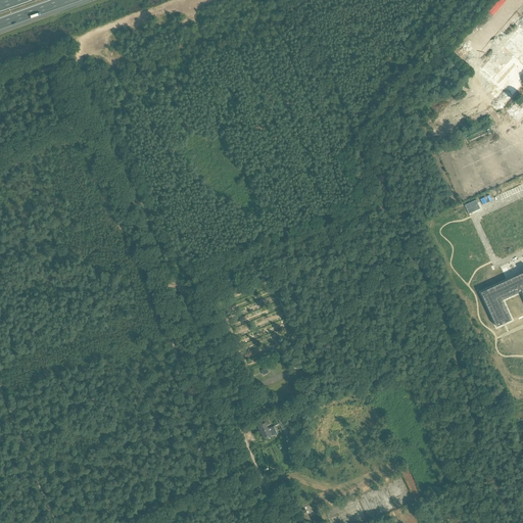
[(522,291),(522,270),(522,271),(522,273),(481,292),(497,327),(512,320),(503,300),(522,291)]
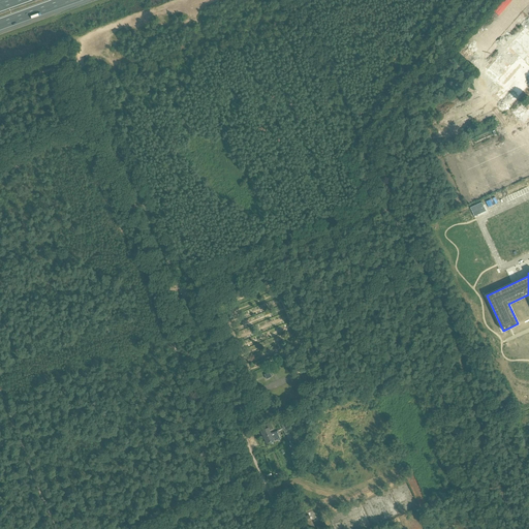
[(280,423),(283,429),(289,427),(286,421),(280,423)]
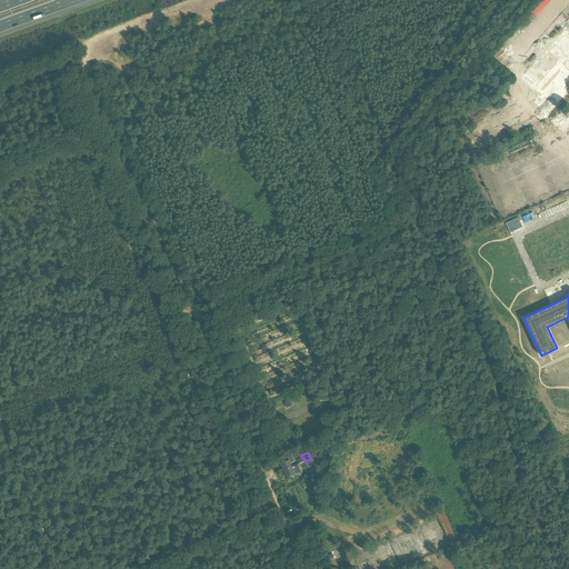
[(283,470),(291,467),(289,463),(293,461),(290,455),(281,458),(283,462),(280,463),(282,468),(283,470)]
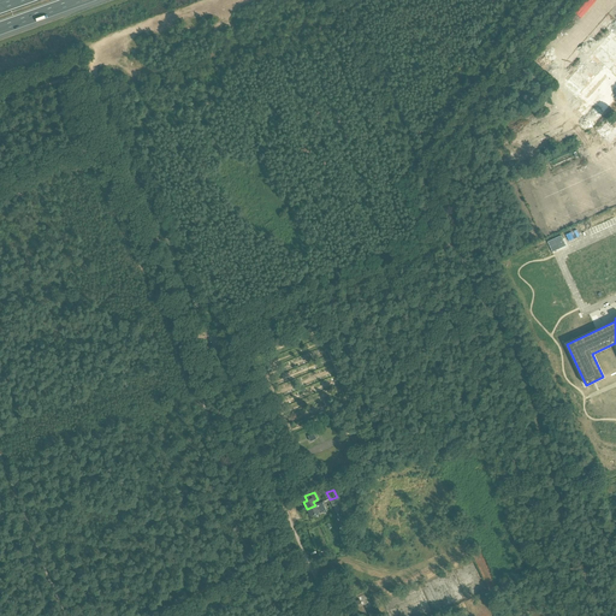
[(342,509),(339,504),(339,503),(337,497),(330,499),(333,507),(336,511),(342,509)]
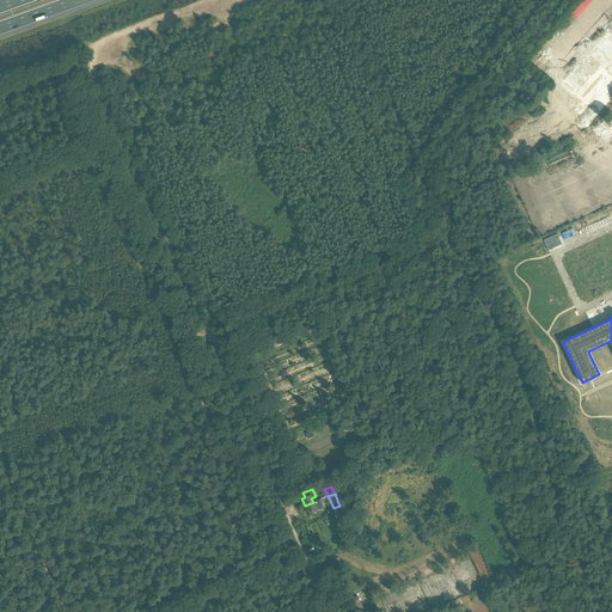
[(325,508),(322,502),(320,499),(317,501),(313,502),(305,506),(308,513),(317,509),(318,510),(320,509),(322,509),(325,508)]
